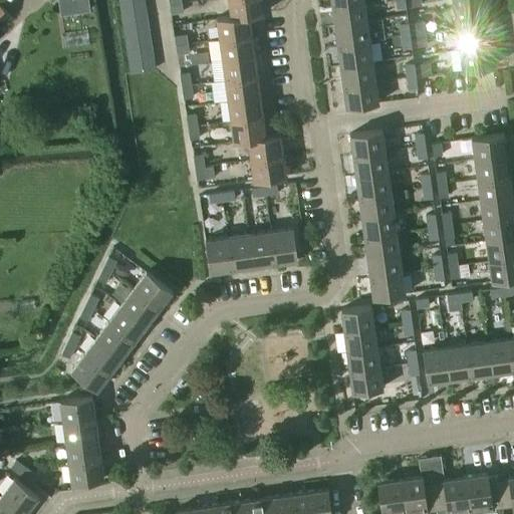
[(87,0),(57,0),(60,15),(90,10),(87,0)]
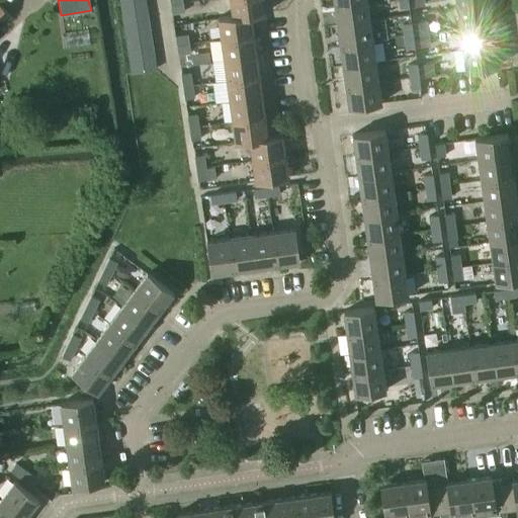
[(147,11),(145,0),(140,0),(121,3),(123,15),(147,11)]
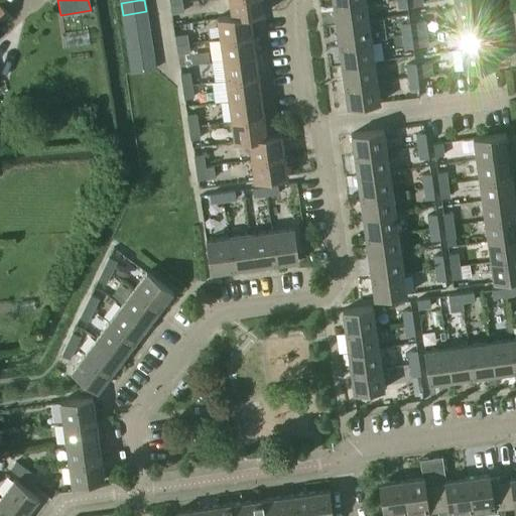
[(264,13),(262,0),(229,0),(232,18),(250,15),(264,13)]
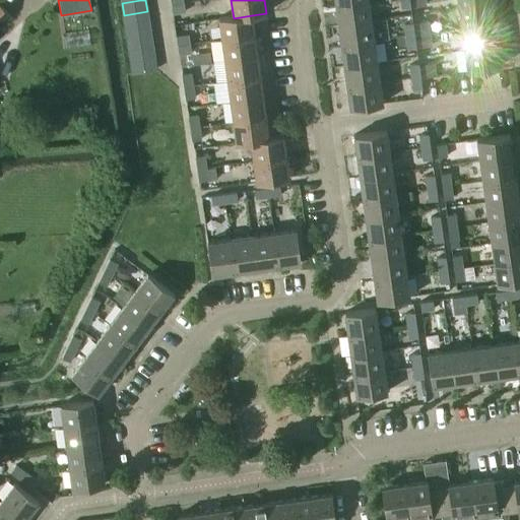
[(371,20),(368,0),(336,4),(338,25),(371,20)]
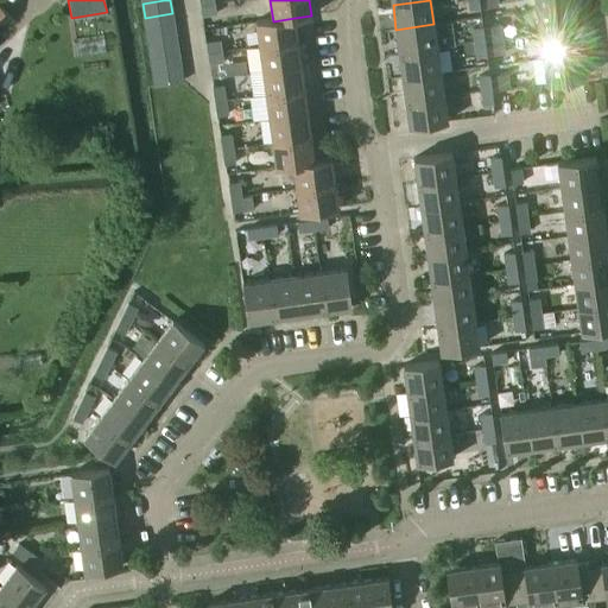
[(481,8),(479,0),(468,0),(470,10),(481,8)]
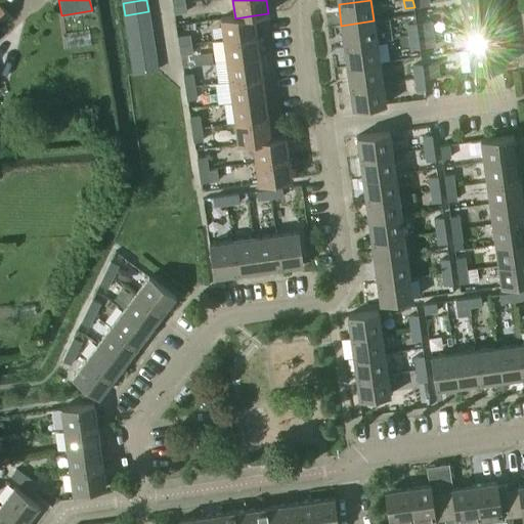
[(495,4),(494,0),(461,0),(463,8),(495,4)]
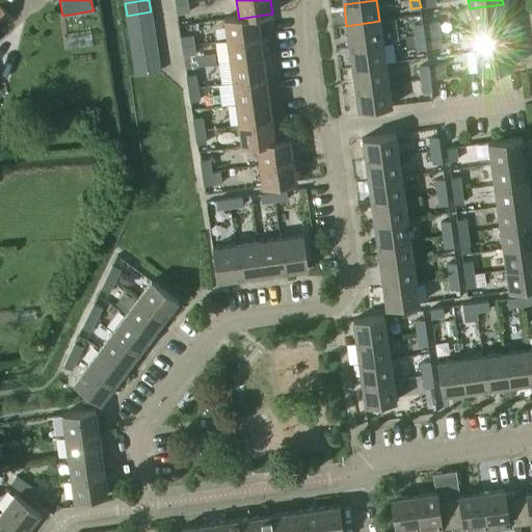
[(190,11),(188,3),(176,5),(177,14),(190,11)]
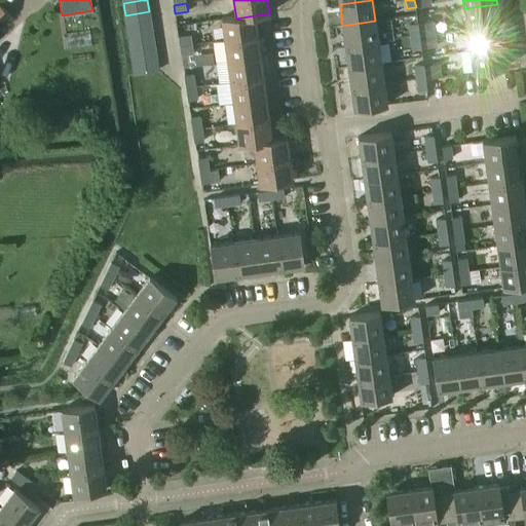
[(500,25),(497,4),(464,8),(467,30),(500,25)]
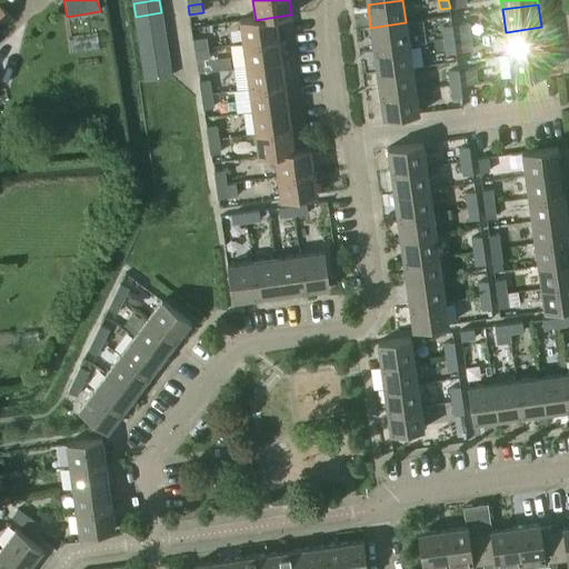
[(0,30),(12,18),(0,6),(0,30)]
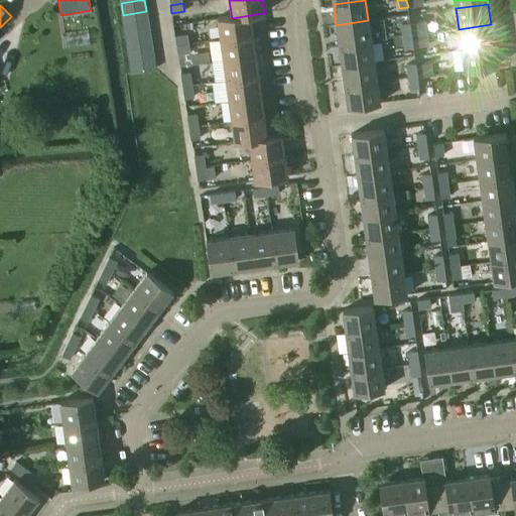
[(148,22),(146,11),(123,15),(125,26),(148,22)]
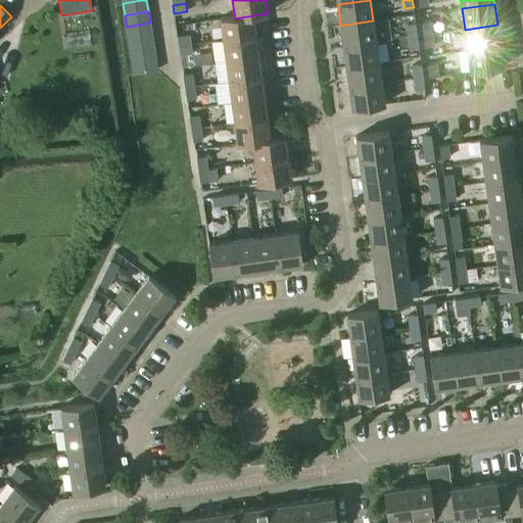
[(253,15),(235,18),(221,20),(224,42),(256,38),(253,15)]
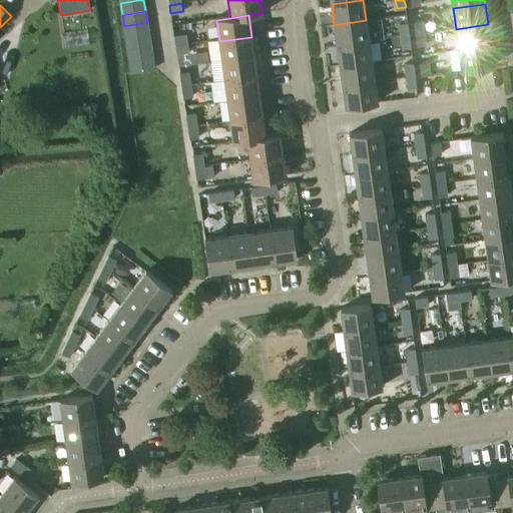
[(369,41),(366,20),(334,25),(337,45),(369,41)]
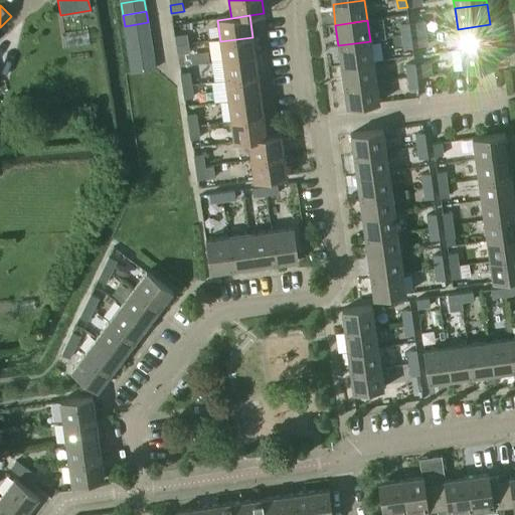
[(424,20),(415,21),(417,34),(425,33),(424,20)]
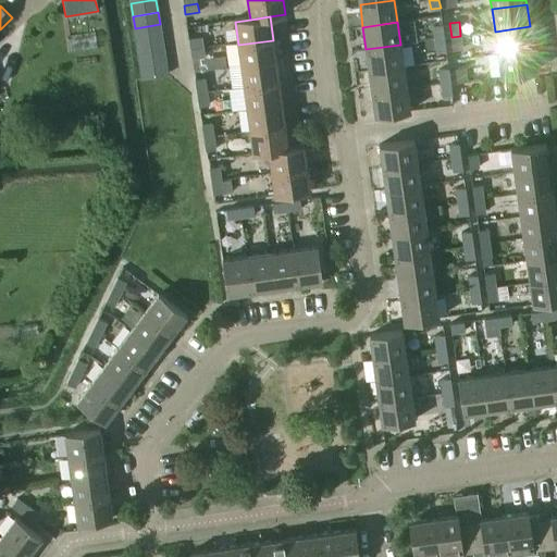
[(162,37),(160,24),(135,28),(136,41),(162,37)]
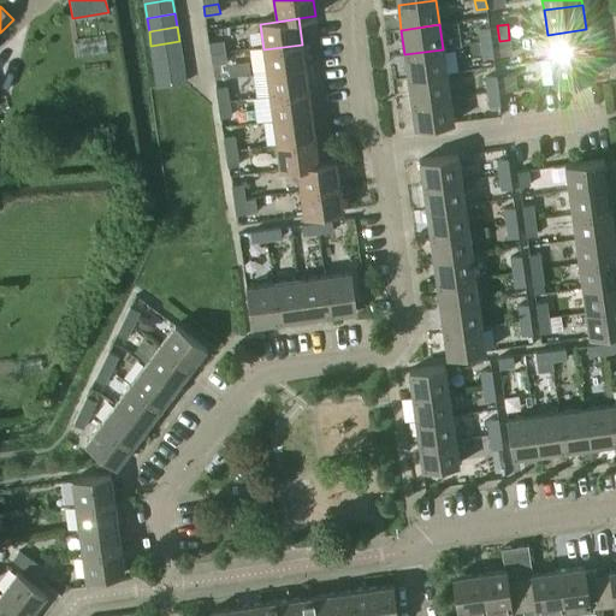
[(491,42),(490,27),(479,29),(481,43),(491,42)]
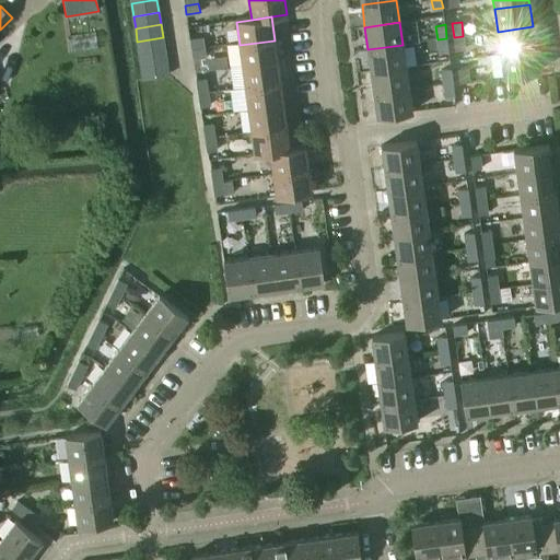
[(535,49),(533,26),(498,32),(500,54),(535,49)]
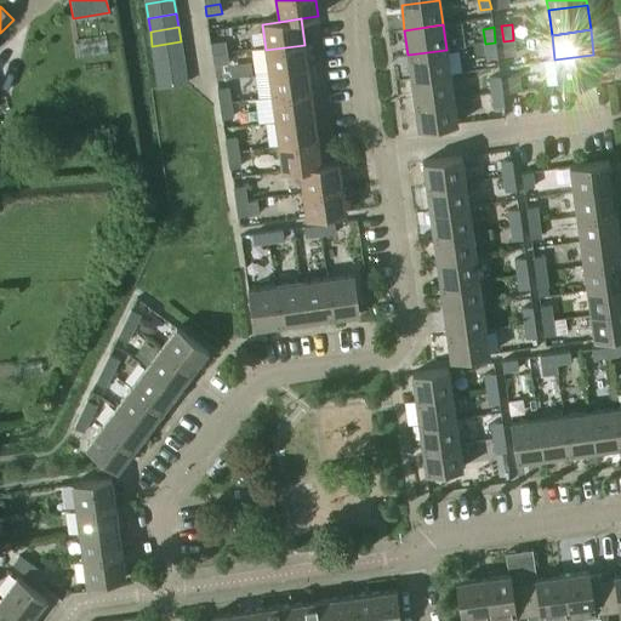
[(516,55),(513,40),(503,41),(505,56),(516,55)]
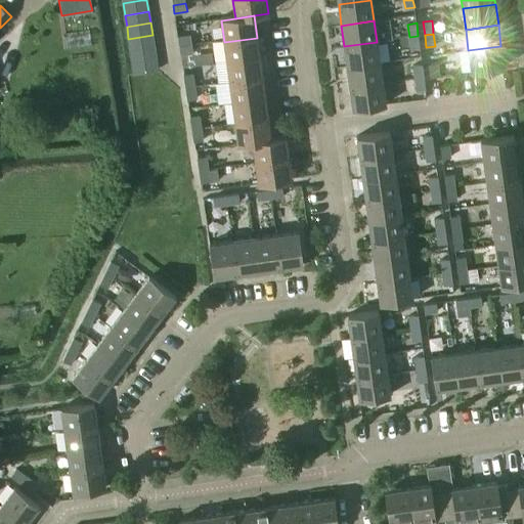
[(155,47),(153,35),(128,39),(130,50),(155,47)]
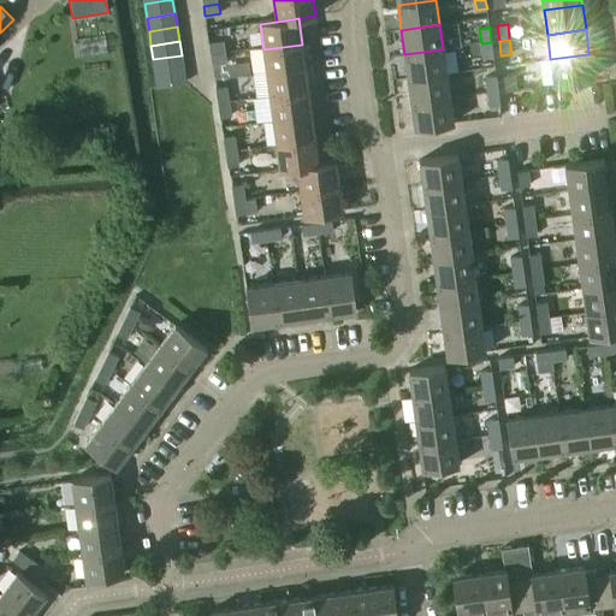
[(224,42),(209,45),(211,54),(226,52),(224,42)]
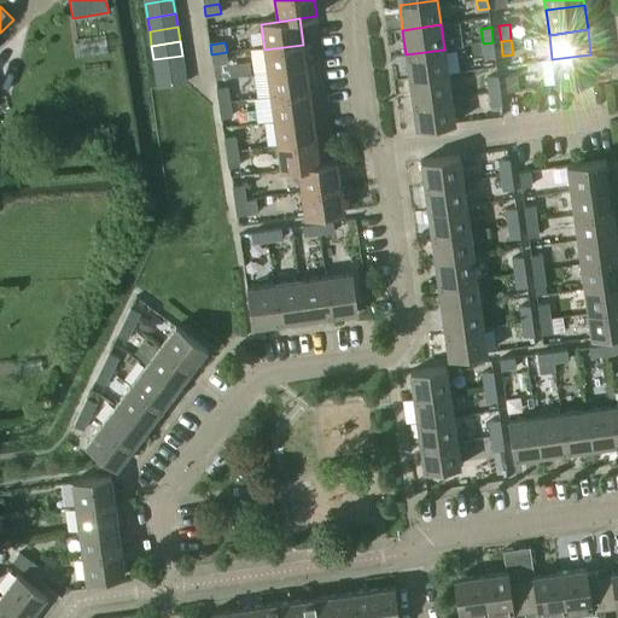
[(495,57),(493,42),(483,44),(484,59),(495,57)]
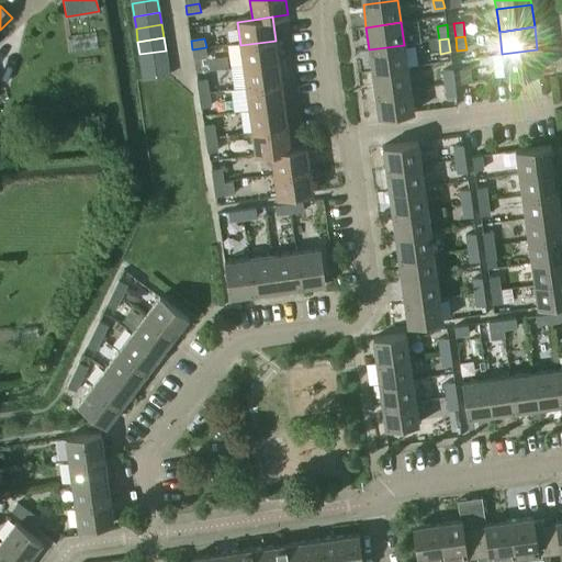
[(278,62),(276,41),(240,45),(244,67),(278,62)]
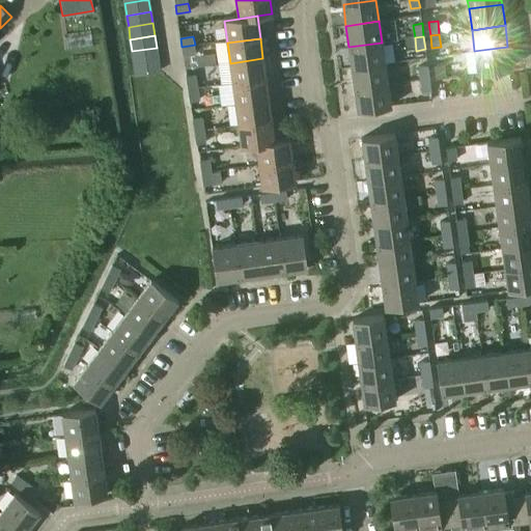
[(385,63),(382,43),(348,47),(352,68),(385,63)]
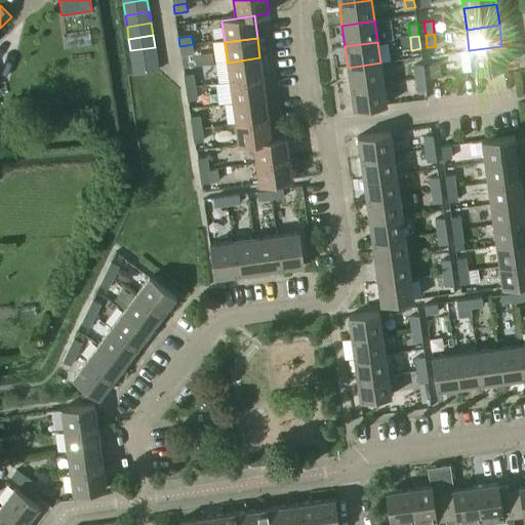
[(194,53),(193,44),(179,46),(180,55),(194,53)]
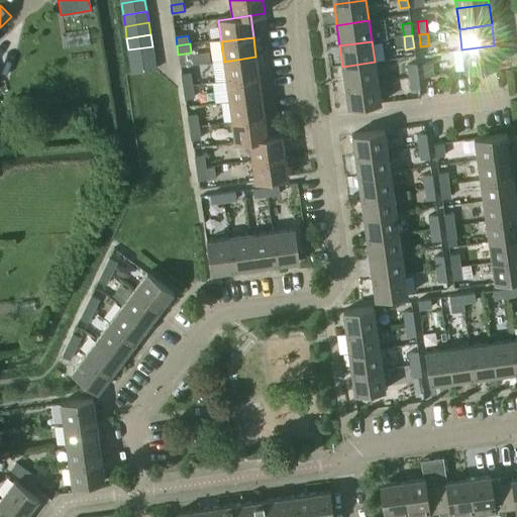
[(497,67),(494,45),(461,49),(464,71),(497,67)]
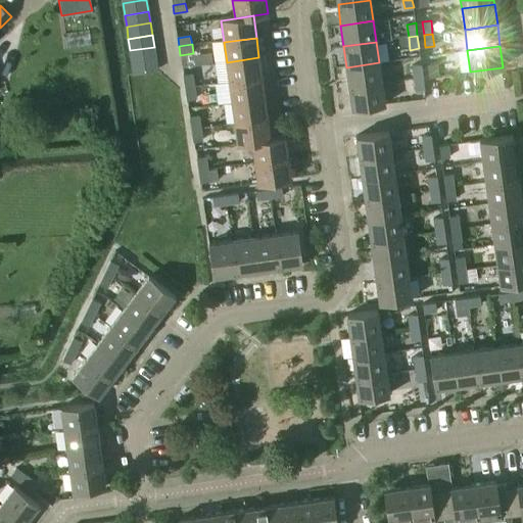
[(156,58),(154,47),(130,50),(132,62),(156,58)]
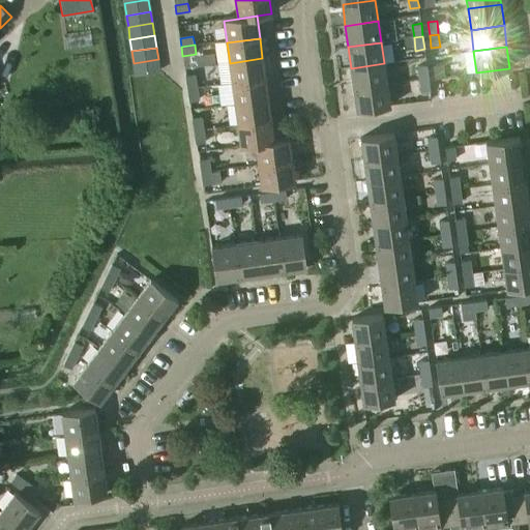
[(265,79),(262,58),(230,63),(232,83),(265,79)]
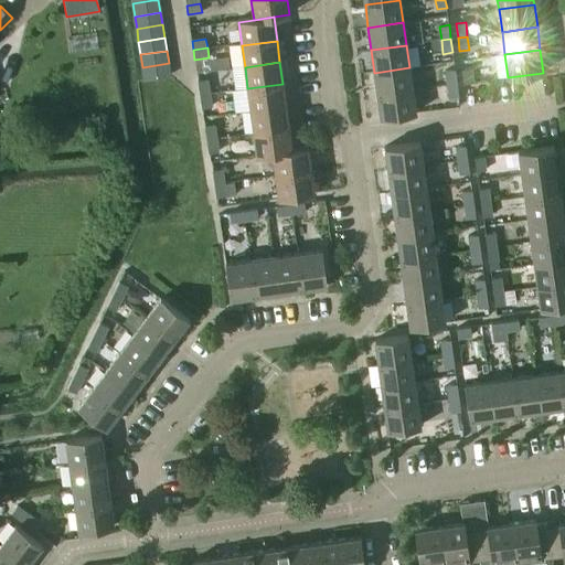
[(171,76),(169,63),(142,67),(145,80),(171,76)]
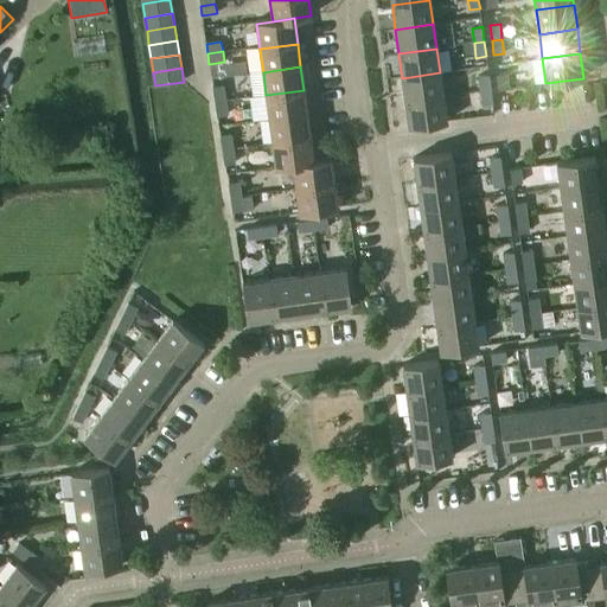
[(443,97),(440,72),(402,78),(406,102),(443,97)]
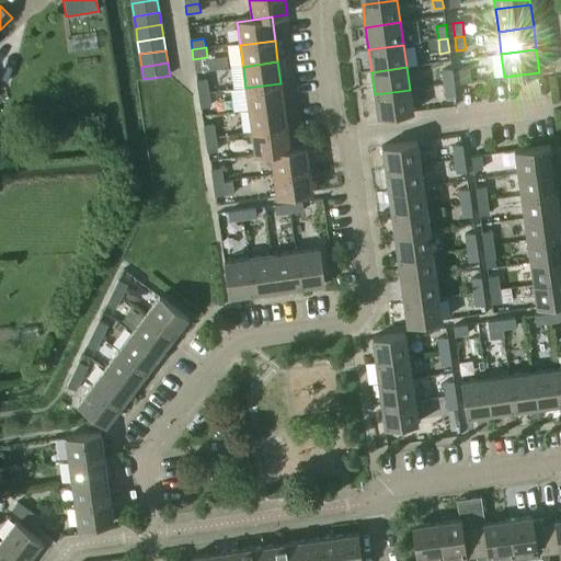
[(468,67),(458,69),(460,82),(470,81),(468,67)]
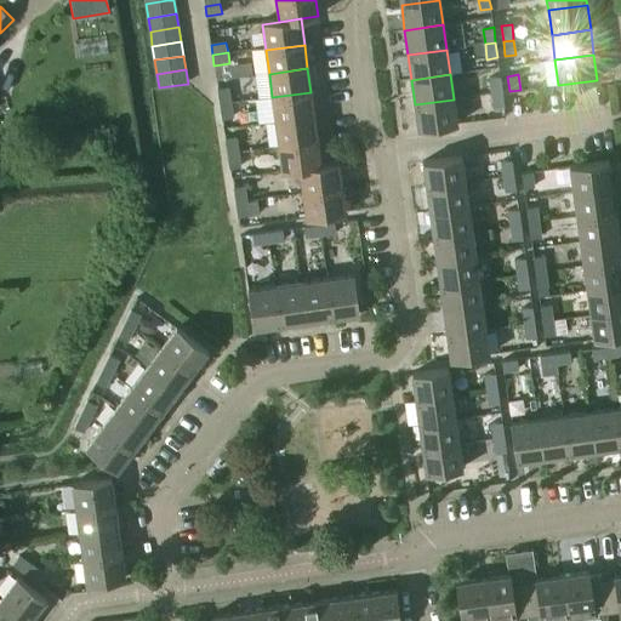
[(502,91),(500,77),(490,78),(491,92),(502,91)]
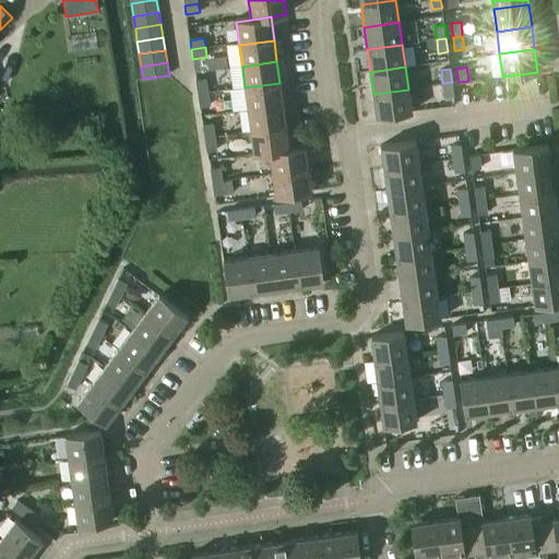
[(205,78),(195,80),(198,93),(207,92),(205,78)]
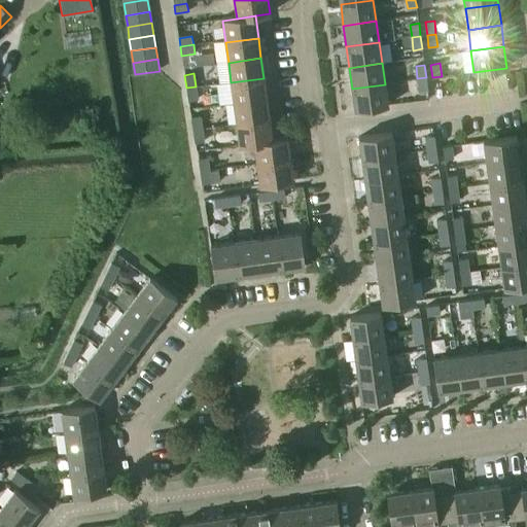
[(428,91),(426,77),(417,78),(419,92),(428,91)]
